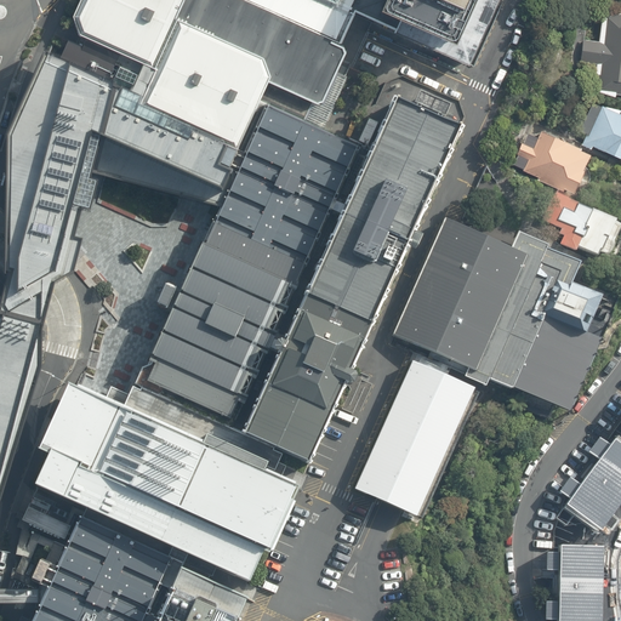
[(223,135),(221,141),(237,148),(260,98),(305,119),(313,100),(317,102),(323,100),(336,70),(346,50),(342,41),(250,0),(79,0),(73,13),(79,33),(67,28),(61,41),(56,51),(57,53),(57,56),(112,79),(119,63),(137,72),(130,90),(127,93),(142,100),(223,135)]
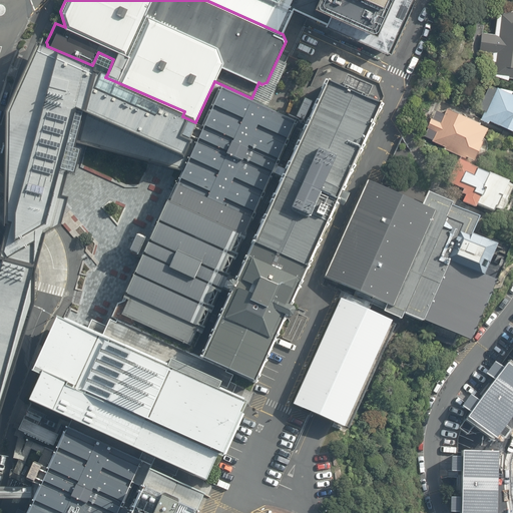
[(206,0),(283,34),(285,29),(294,10),(293,10),(293,9),(290,7),(291,4),(290,3),(291,0),(206,0)]
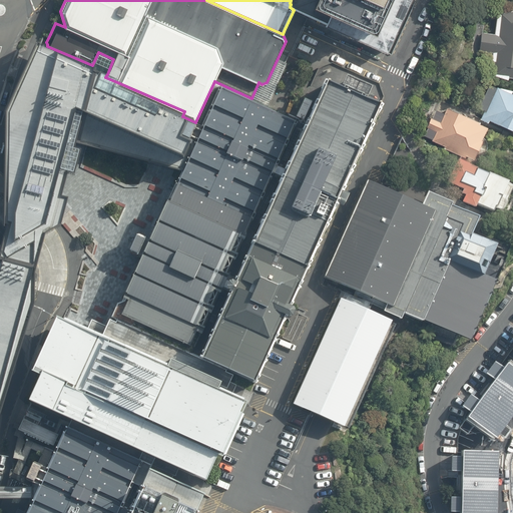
[(291,0),(290,3),(291,4),(290,7),(293,9),(293,8),(326,22),(325,24),(390,52),(411,0),(291,0)]
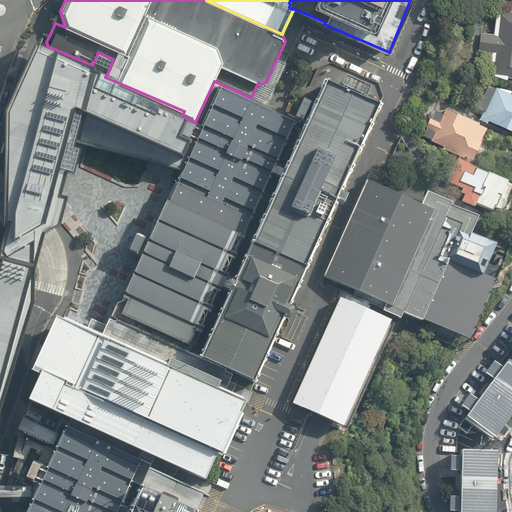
[(511,8),(496,13),(494,33),(491,33),(480,31),(478,50),(489,51),(495,52),(492,74),(511,76),(511,8)]
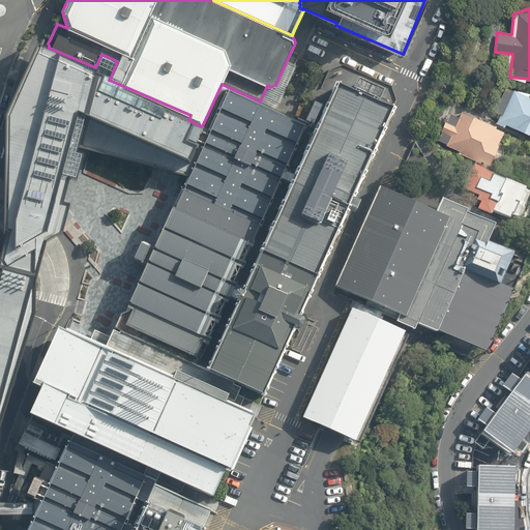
[(49,48),(39,43),(34,56),(6,117),(6,213),(6,232),(8,232),(6,237),(0,260),(0,428),(36,314),(36,294),(36,281),(45,253),(47,242),(57,237),(60,235),(63,233),(63,231),(70,205),(64,203),(70,179),(77,181),(84,155),(77,153),(79,148),(87,118),(189,164),(194,154),(196,148),(197,149),(199,145),(196,144),(203,127),(202,126),(188,120),(190,115),(121,85),(109,80),(111,77),(98,71),(99,69),(95,67),(49,48)]
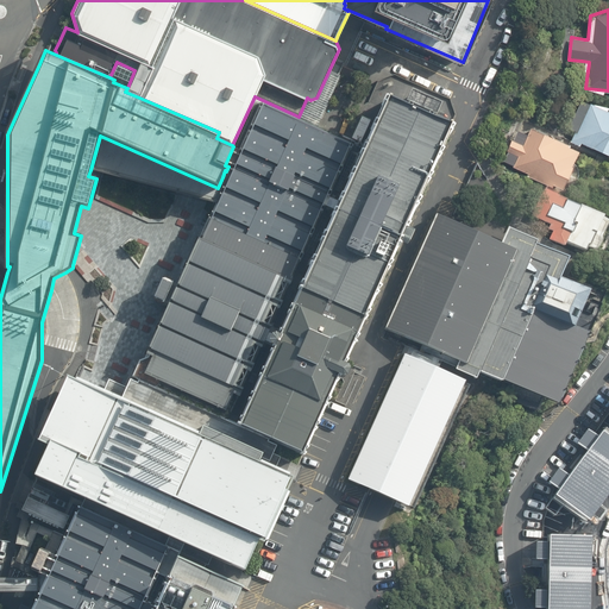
[(117,62),(110,77),(114,80),(113,82),(127,88),(135,70),(117,62)]
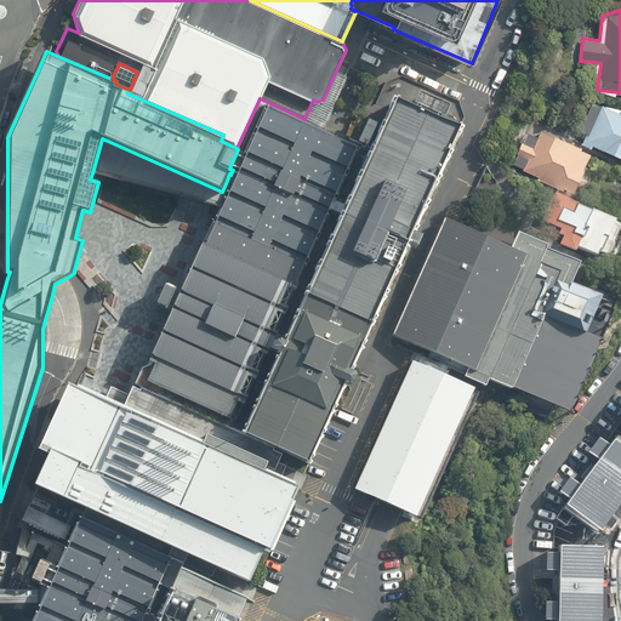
[(305,119),(323,127),(342,87),(347,75),(346,74),(336,70),(323,100),(317,102),(313,100),(305,119)]
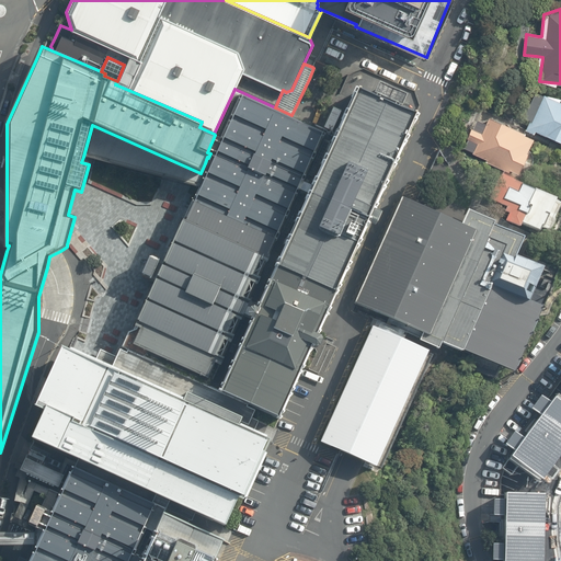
[(357,90),(338,135),(313,186),(310,194),(258,309),(252,320),(220,391),(249,403),(281,418),(312,346),(316,347),(319,346),(321,340),(320,336),(318,335),(369,220),(375,224),(380,214),(374,210),(418,117),(415,116),(398,107),(398,106),(400,107),(405,96),(377,84),(373,95),(375,95),(374,98),(357,90)]
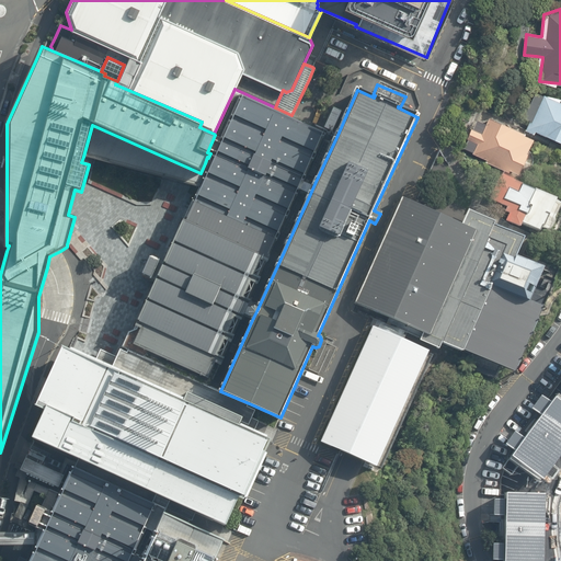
[(128,332),(122,347),(127,350),(210,387),(224,357),(220,356),(228,342),(230,343),(235,335),(231,334),(238,319),(240,320),(243,316),(252,320),(258,309),(248,305),(250,300),(247,299),(253,284),(256,285),(260,278),(256,277),(264,261),(266,263),(268,259),(266,258),(297,189),(300,181),(324,129),(292,115),(275,107),(235,89),(214,134),(215,135),(207,152),(210,153),(208,158),(207,157),(205,163),(210,165),(201,189),(198,187),(175,236),(162,264),(158,263),(159,262),(149,258),(141,275),(150,279),(151,278),(155,281),(134,330),(128,332)]
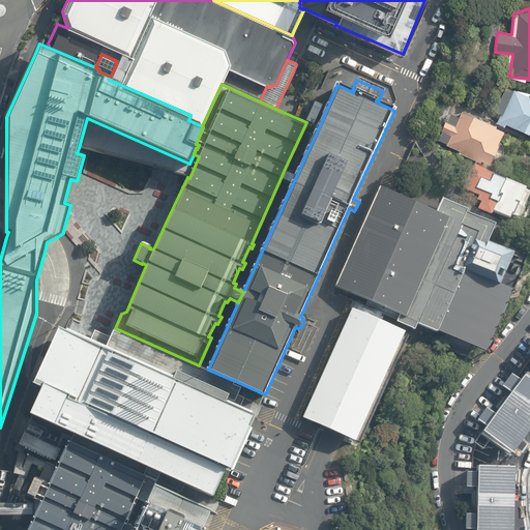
[(505,123),(529,134),(529,95),(528,95),(529,92),(516,89),(513,88),(502,115),(500,115),(496,123),(504,126),(505,123)]
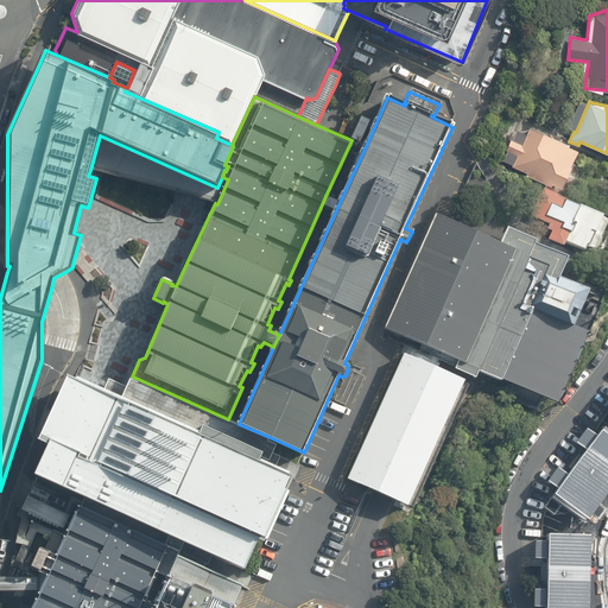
[(568,143),(530,126),(526,133),(517,128),(512,139),(511,138),(508,144),(506,150),(507,150),(502,160),(512,164),(511,165),(527,172),(526,175),(552,187),(552,184),(562,188),(571,164),(577,149),(568,145),(568,143)]
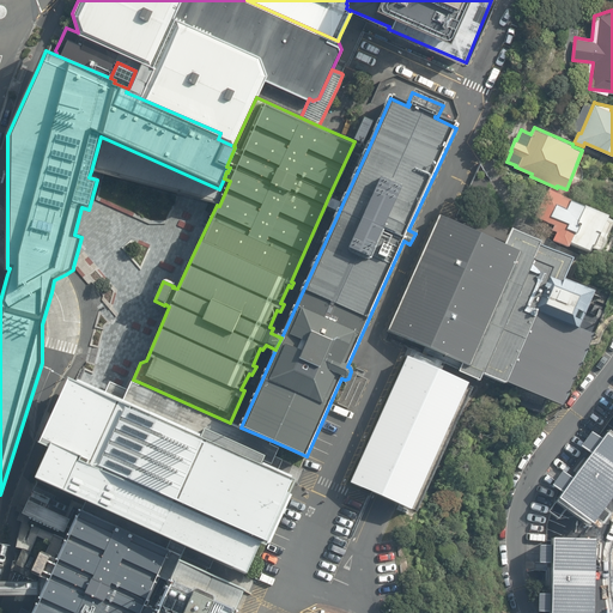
[(101,137),(91,171),(103,175),(180,195),(217,205),(219,206),(230,181),(224,178),(219,189),(101,137)]
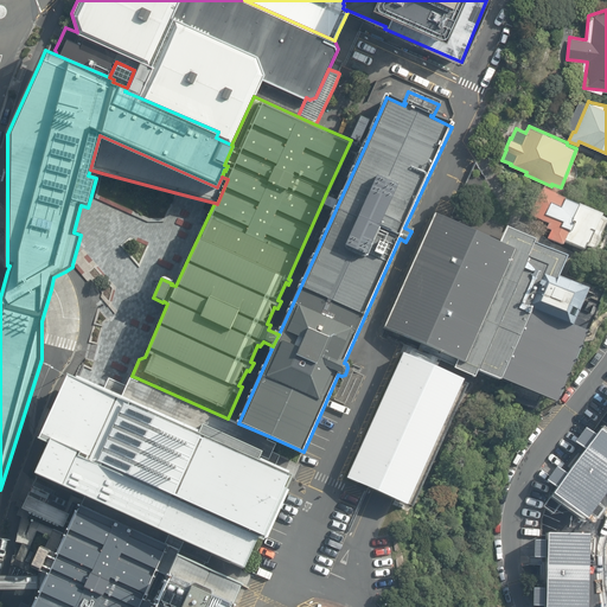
[(365,146),(351,140),(325,196),(339,202),(365,146)]
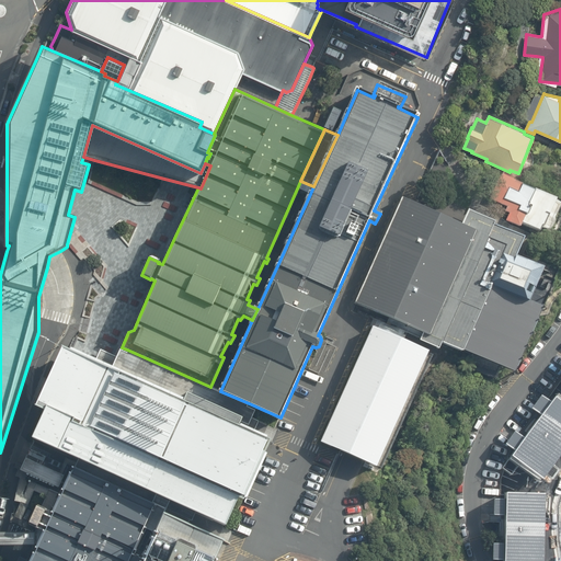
[(515,176),(503,171),(490,198),(507,206),(505,210),(510,213),(506,219),(506,220),(521,227),(521,225),(522,224),(540,231),(541,227),(549,229),(550,228),(551,227),(553,227),(556,220),(554,218),(560,203),(560,202),(556,199),(557,197),(535,189),(535,191),(522,185),(522,184),(514,180),(515,176)]
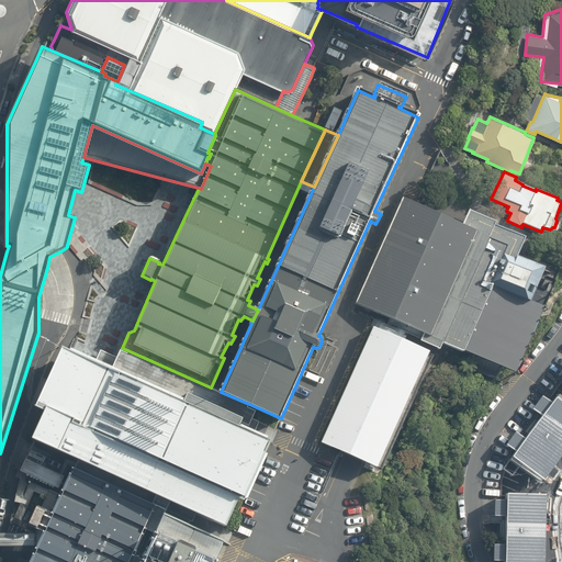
[(314,187),(301,181),(298,189),(311,194),(314,187)]
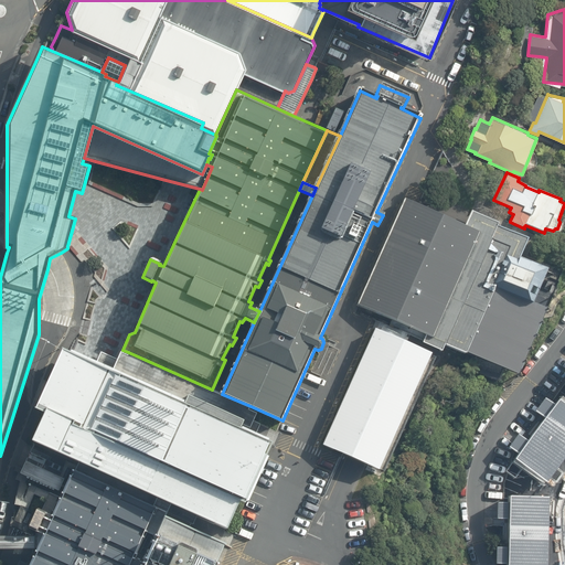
[(249,307),(259,311),(312,195),(299,190),(268,259),(270,260),(268,265),(266,263),(258,279),(262,280),(258,287),(255,286),(248,301),(252,302),(249,307)]
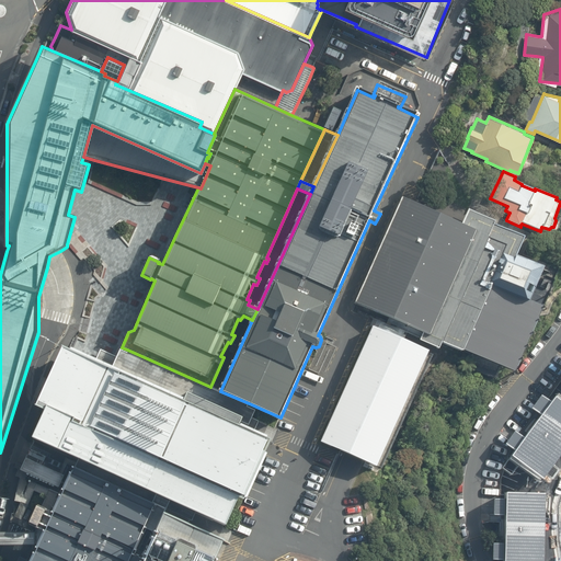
[(462,224),(402,197),(355,301),(423,332),(419,341),(438,348),(442,342),(462,352),(464,351),(514,373),(553,281),(540,275),(544,267),(516,255),(524,237),(494,224),(495,221),(468,209),(462,224)]
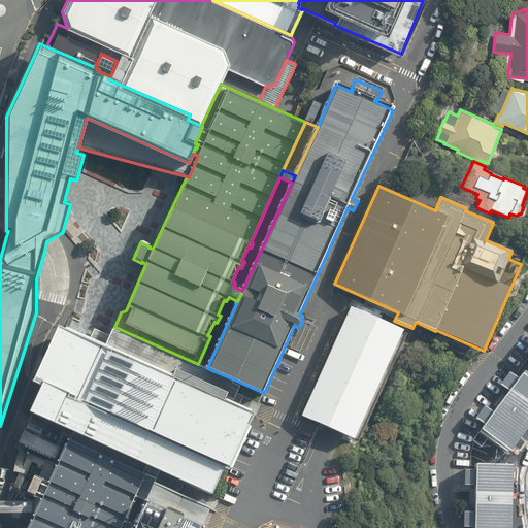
[(207,368),(237,301),(229,297),(226,301),(224,300),(218,315),(221,316),(217,323),(215,322),(207,335),(210,336),(198,364),(207,368)]
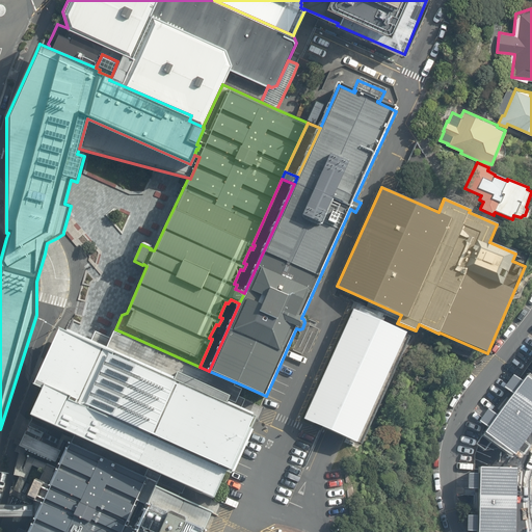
[(406,333),(353,310),(303,419),(314,423),(322,427),(345,437),(356,443),(357,441),(406,333)]
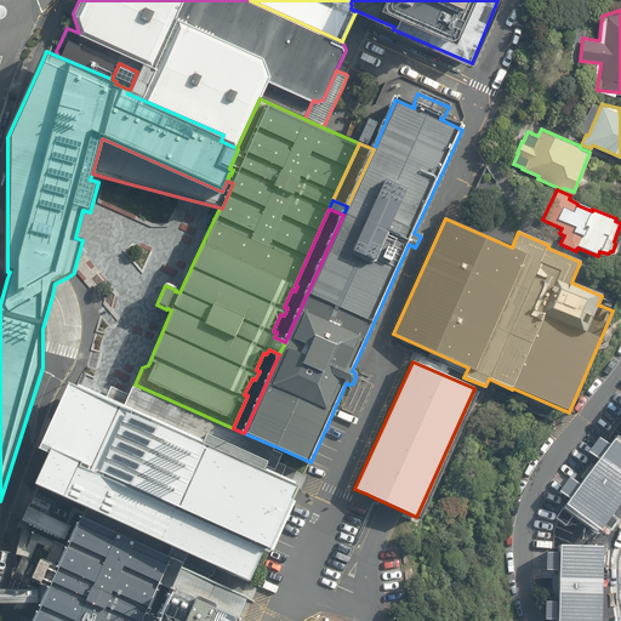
[(273,450),(275,446),(244,433),(233,428),(141,387),(140,391),(134,387),(132,387),(129,394),(110,387),(106,398),(78,385),(77,387),(75,387),(69,383),(39,449),(50,454),(34,485),(39,486),(80,506),(85,508),(86,508),(174,547),(169,556),(171,557),(159,582),(170,587),(237,617),(245,598),(248,599),(249,598),(209,580),(210,576),(212,576),(217,567),(250,582),(265,551),(268,552),(296,485),(281,479),(288,466),(279,462),(283,454),(273,450)]
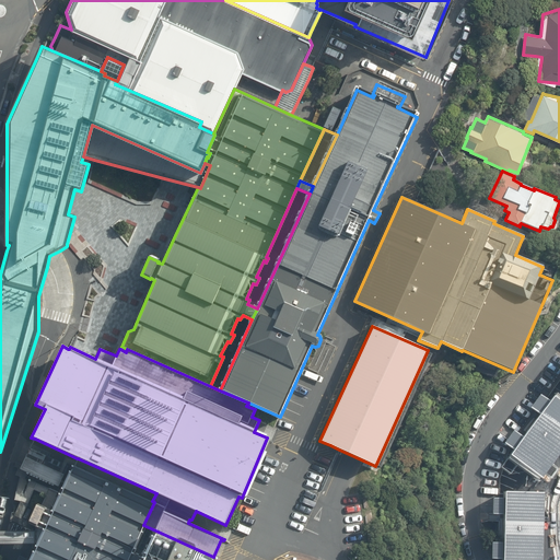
[(540,478),(559,451),(559,400),(553,396),(550,401),(540,394),(531,407),(539,415),(523,436),(514,429),(504,443),(513,450),(510,455),(540,478)]
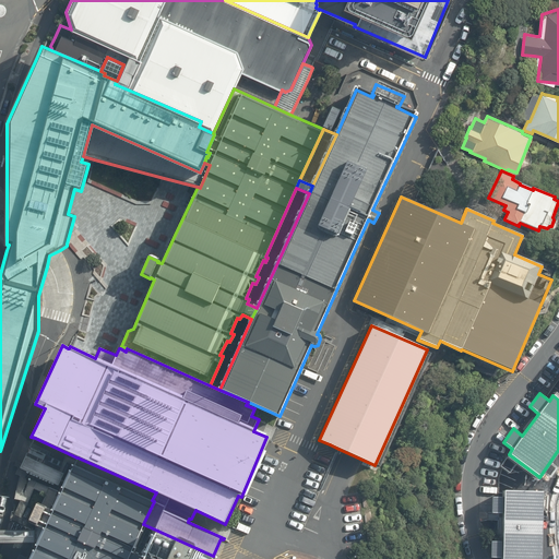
[(72,455),(35,438),(20,468),(58,486),(72,455)]
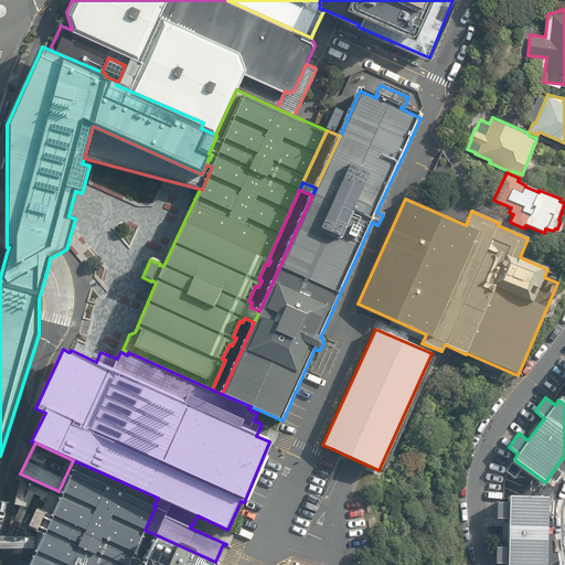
[(141,564),(155,534),(145,530),(156,507),(153,505),(158,498),(78,462),(75,470),(72,469),(52,516),(35,510),(28,528),(43,534),(34,554),(29,564),(141,564)]
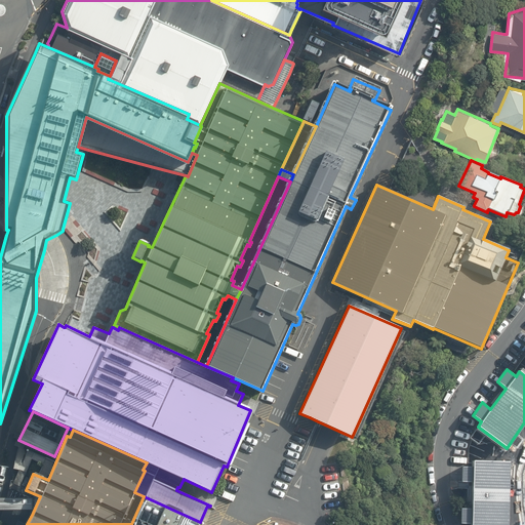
[(508,524),(510,461),(473,460),(473,467),(461,467),(461,482),(473,482),(472,509),(460,508),(460,523),(472,524),(471,524),(508,524)]
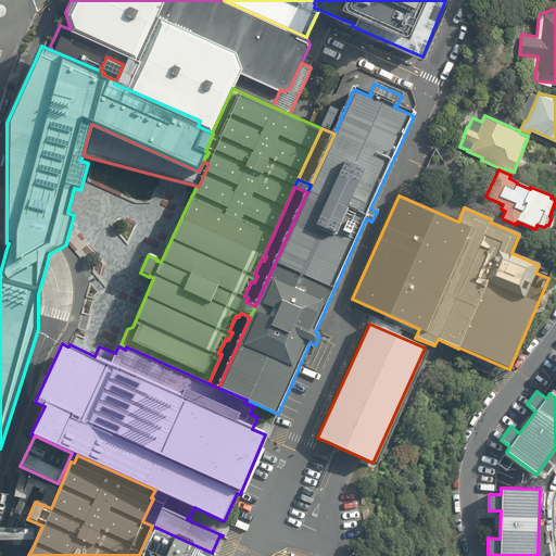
[(210,555),(212,553),(152,526),(139,555),(210,555)]
